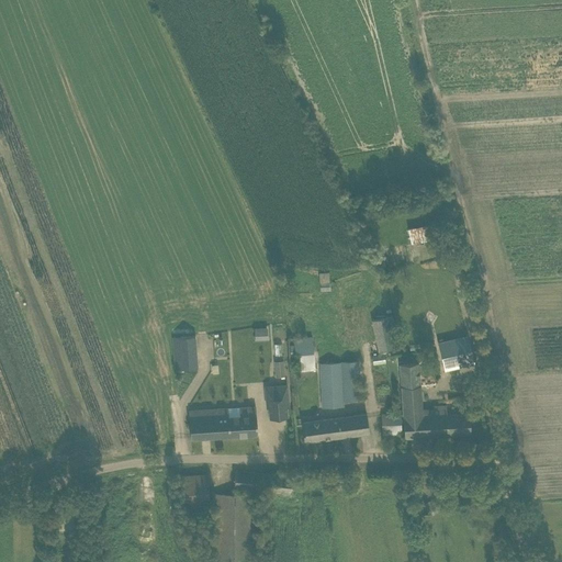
[(407,228),(411,244),(433,239),(429,224),(407,228)]
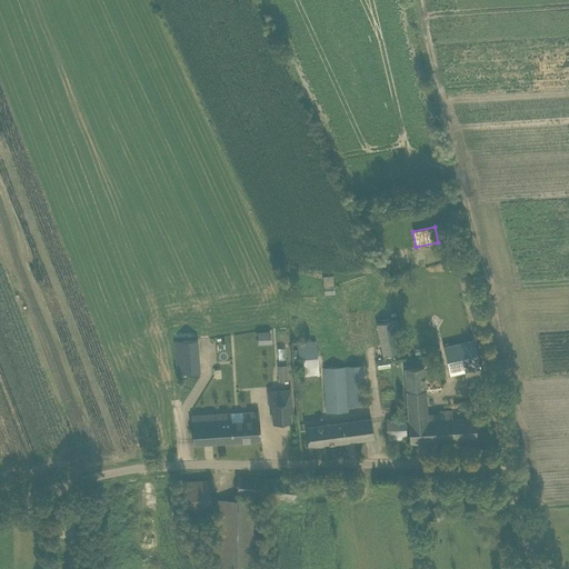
[(322,277),(323,293),(333,292),(332,276),(322,277)]
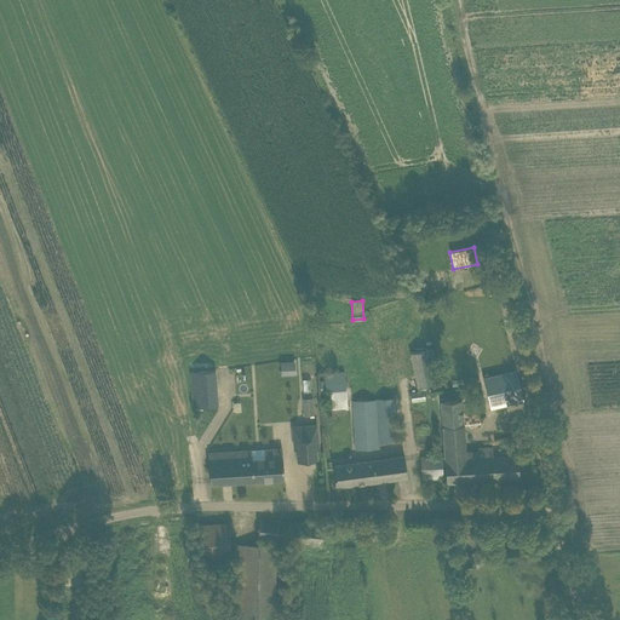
[(409,352),(417,388),(441,383),(434,348),(409,352)]
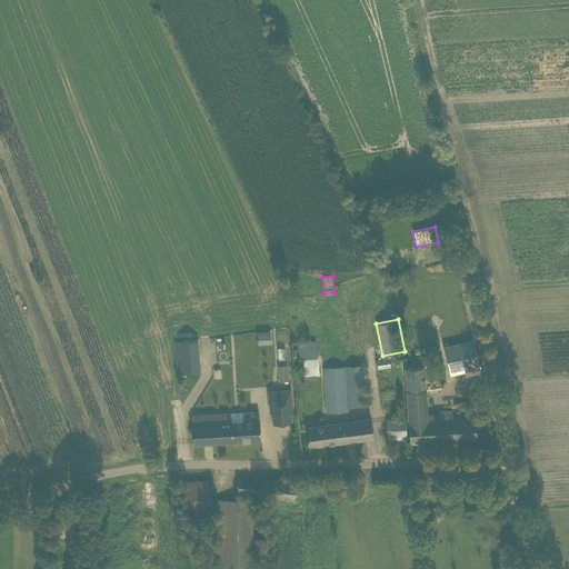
[(270,331),(257,332),(258,345),(271,343),(270,331)]
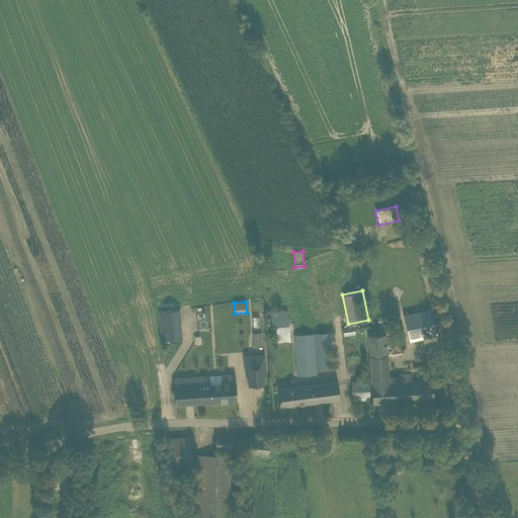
[(159,311),(161,340),(181,338),(179,310),(159,311)]
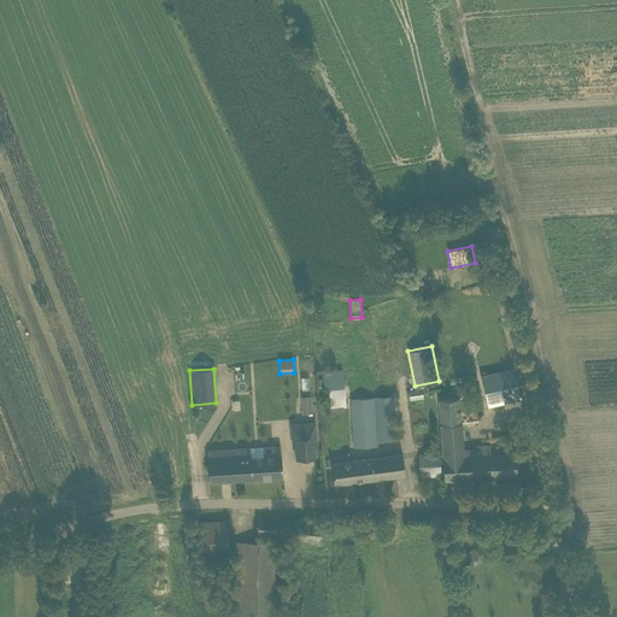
[(322,371),(325,407),(346,405),(342,369),(322,371)]
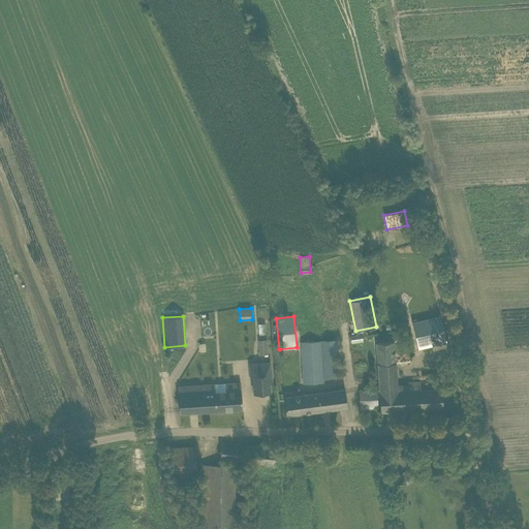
[(351,343),(363,341),(362,334),(350,335),(351,343)]
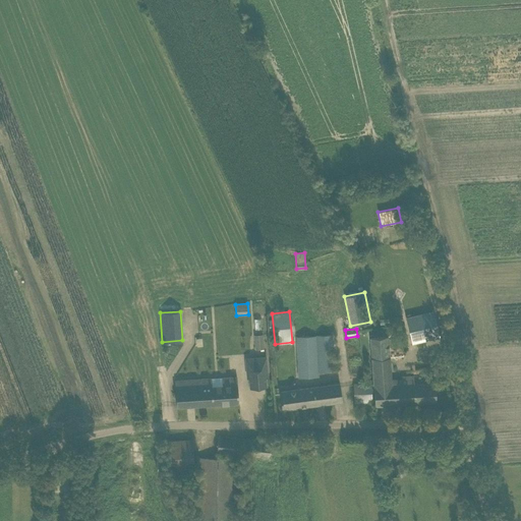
[(315,334),(315,335),(295,336),(297,378),(319,377),(319,371),(334,370),(333,360),(331,360),(330,334),(315,334)]
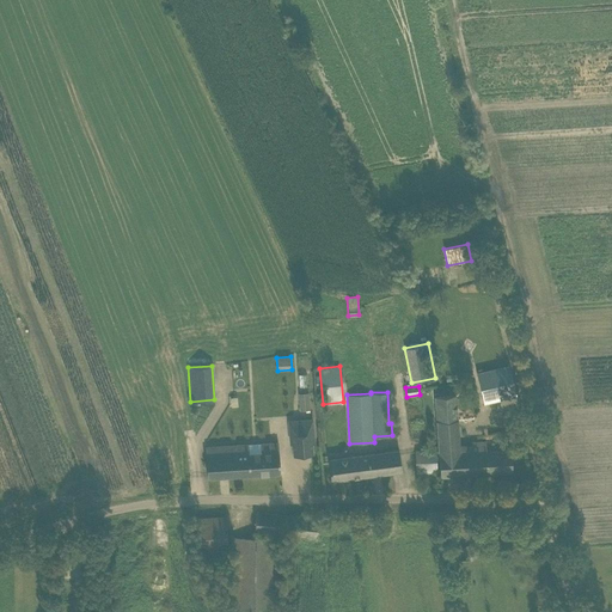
[(299,396),(300,410),(310,410),(308,395),(299,396)]
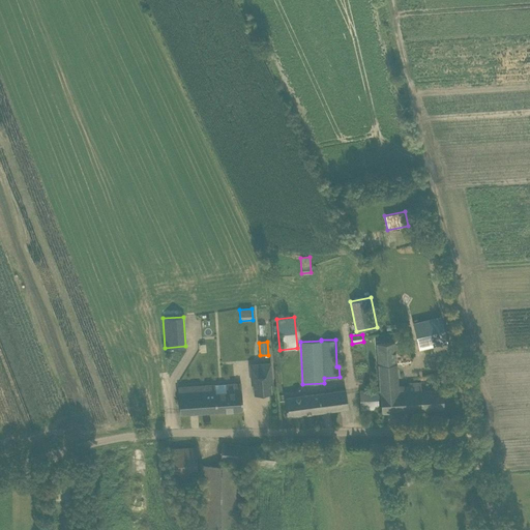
[(409,384),(398,385),(394,342),(378,343),(381,413),(443,409),(442,388),(421,389),(420,381),(408,382),(409,384)]
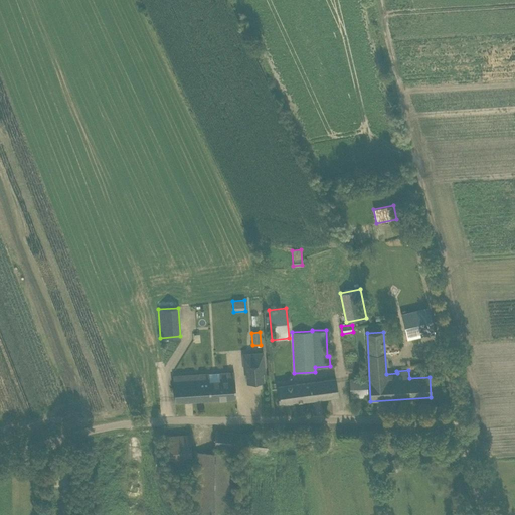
[(263,372),(265,372),(263,352),(253,353),(254,365),(245,365),(246,383),(264,381),(263,372)]
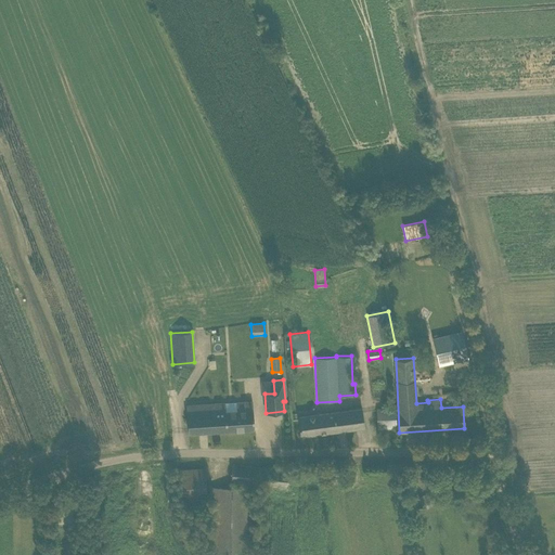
[(184,405),(185,414),(186,434),(254,429),(253,410),(247,410),(246,401),(236,402),(237,411),(226,412),(224,403),(184,405)]
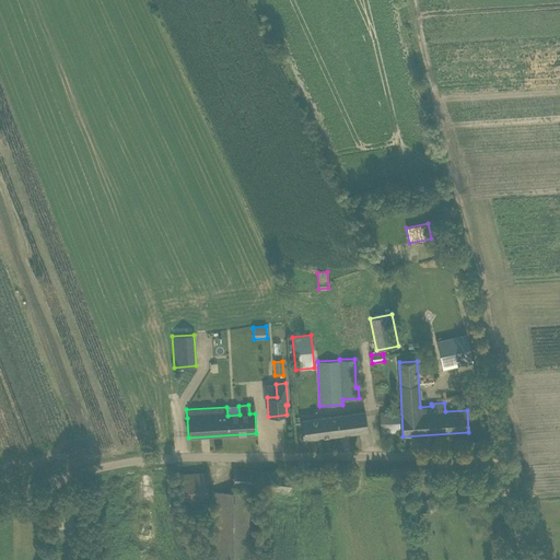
[(378,411),(381,433),(400,432),(398,410),(378,411)]
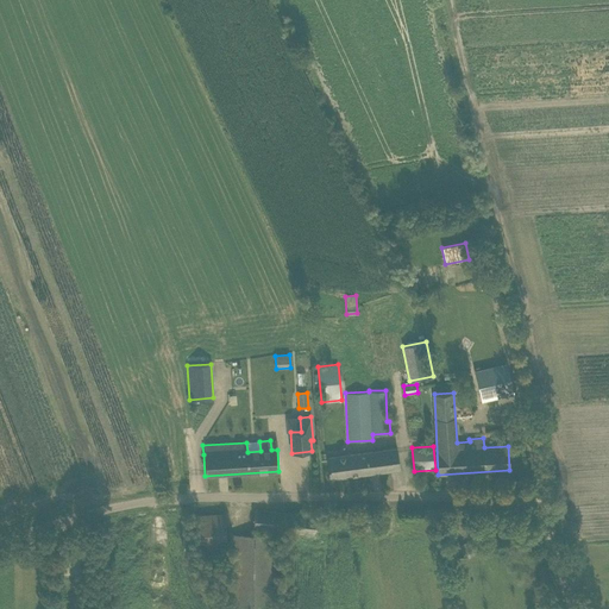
[(327,457),(330,479),(400,469),(396,447),(327,457)]
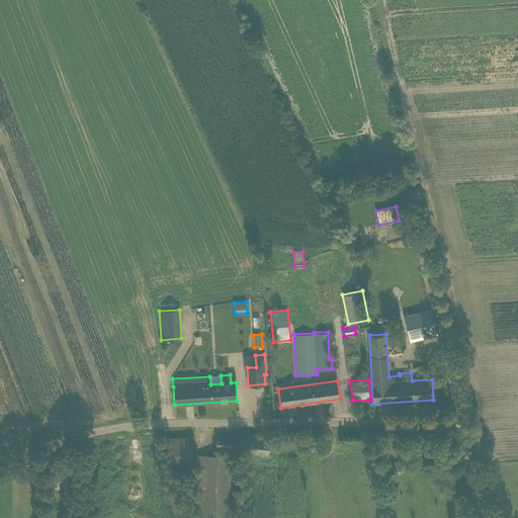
[(306,442),(320,443),(321,431),(308,429),(306,442)]
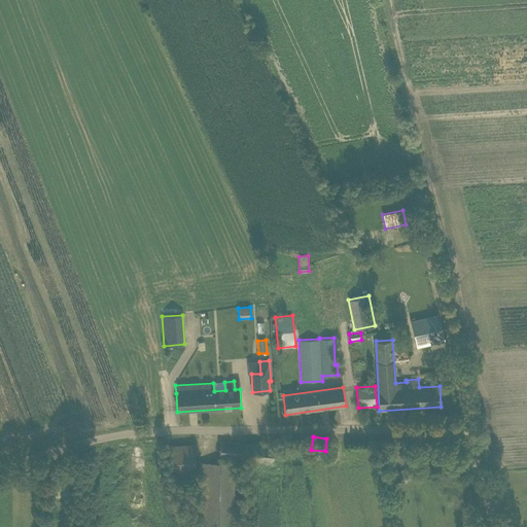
[(198,526),(239,526),(241,462),(239,462),(239,460),(273,464),(275,447),(220,441),(219,458),(219,463),(200,462),(198,526)]
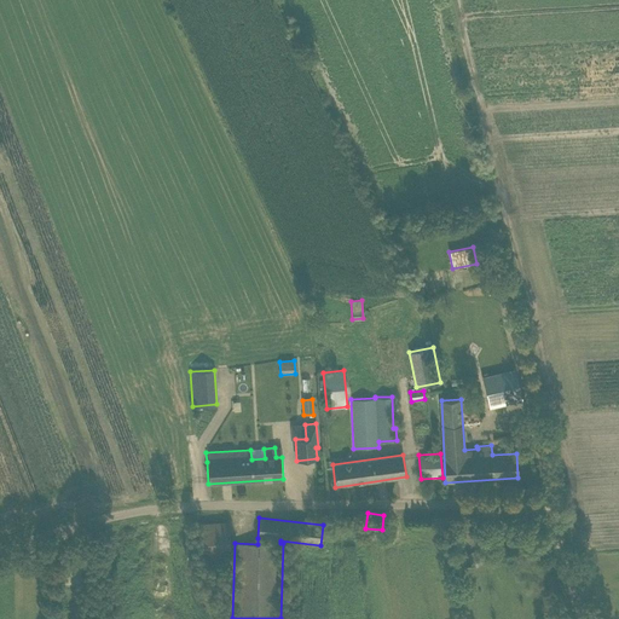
[(198,525),(200,537),(201,562),(231,560),(229,522),(198,525)]
